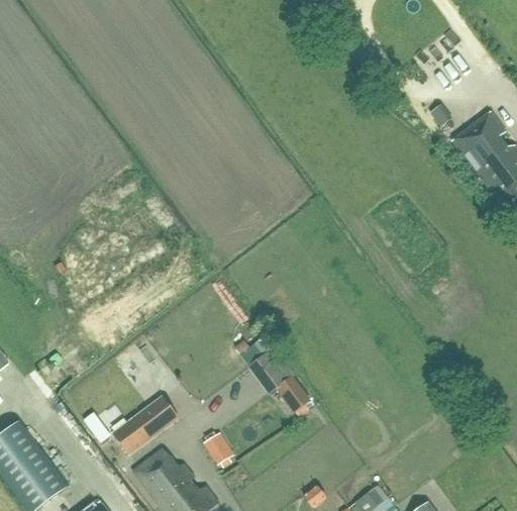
[(505,129),(490,109),(451,138),(462,154),(464,151),(478,169),(486,163),(504,186),(495,192),(516,220),(516,148),(512,143),(503,145),(496,135),(505,129)]
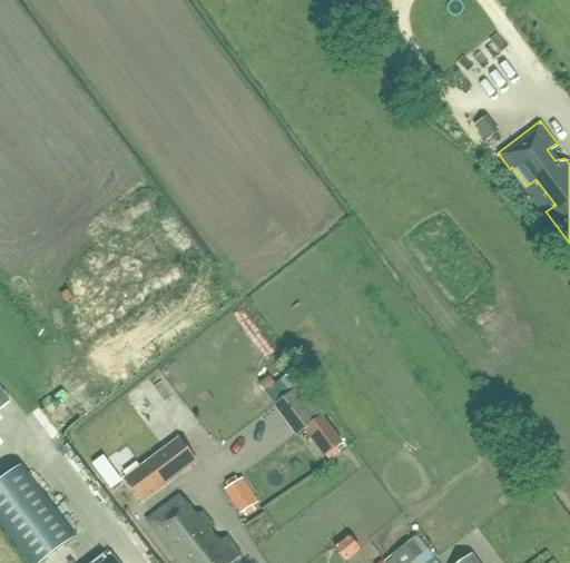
[(284,398),(268,408),(271,412),(245,427),(259,450),(301,424),(284,398)]
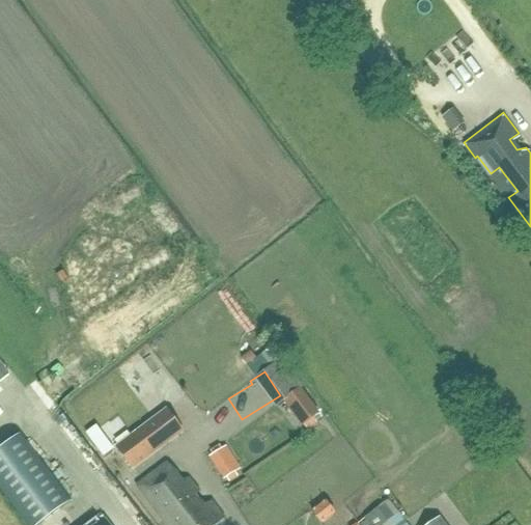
[(300,382),(281,395),(302,422),(319,408),(300,382)]
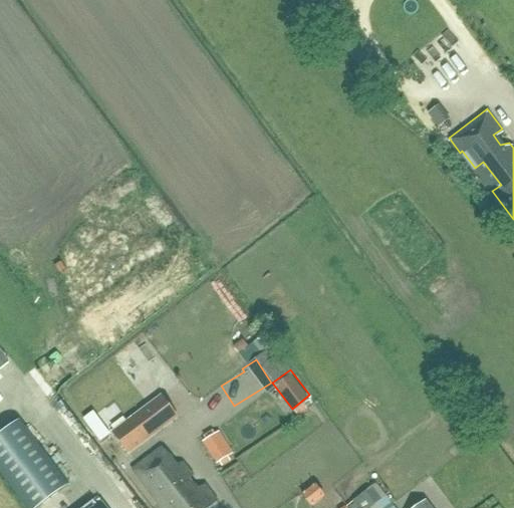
[(127,449),(176,413),(160,391),(111,428),(127,449)]
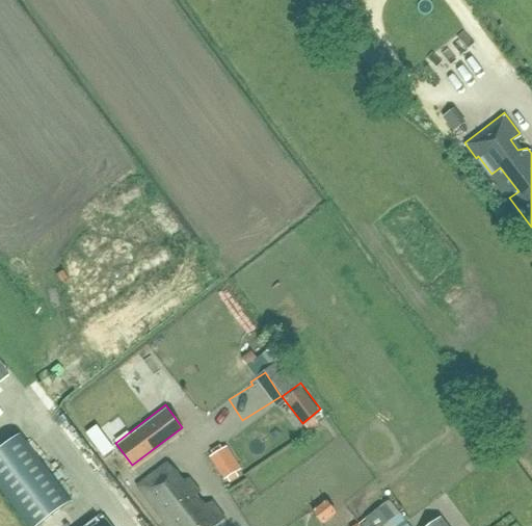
[(32,525),(72,497),(21,429),(0,444),(0,485),(29,525),(32,525)]
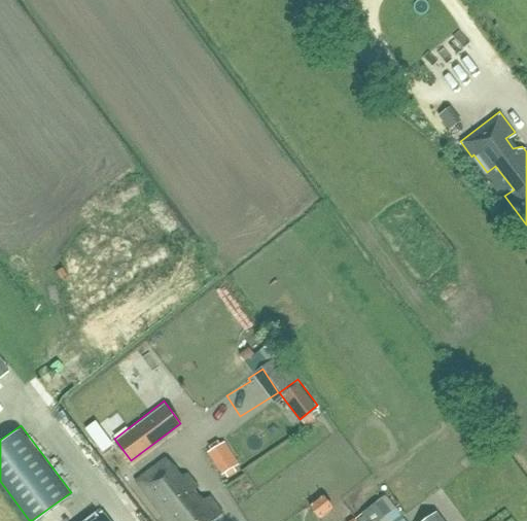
[(205,452),(221,477),(238,465),(221,441),(205,452)]
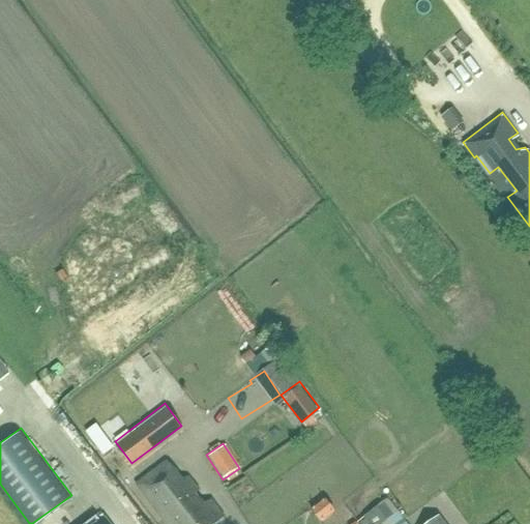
[(181,475),(169,460),(137,481),(171,523),(208,523),(217,518),(223,513),(211,497),(209,495),(203,500),(193,491),(197,486),(187,473),(181,475)]
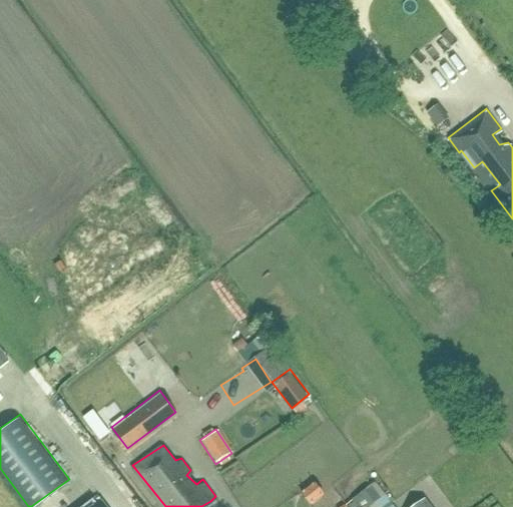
[(396,506),(385,491),(374,499),(379,506),(396,506)]
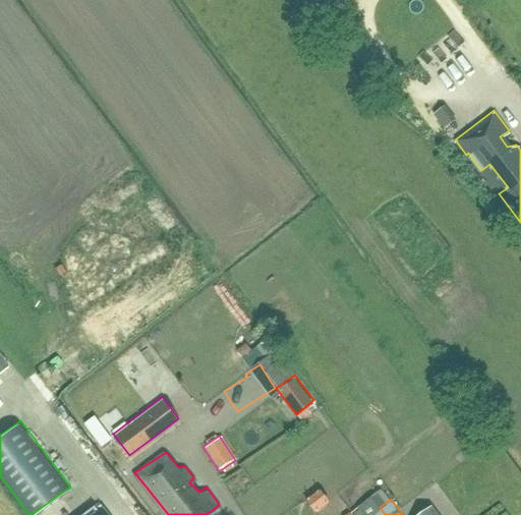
[(73,514),(75,514),(70,506),(56,514),(73,514)]
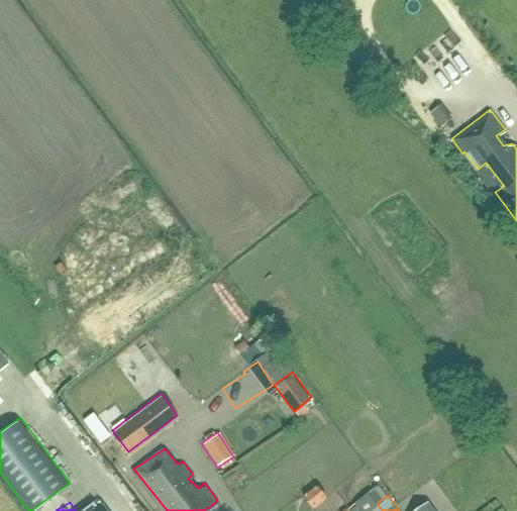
[(110,510),(103,502),(90,510),(110,510)]
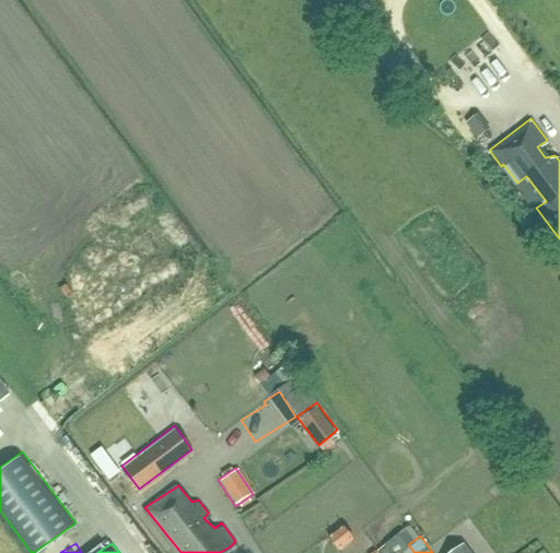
[(543,552),(536,543),(520,552),(543,552)]
